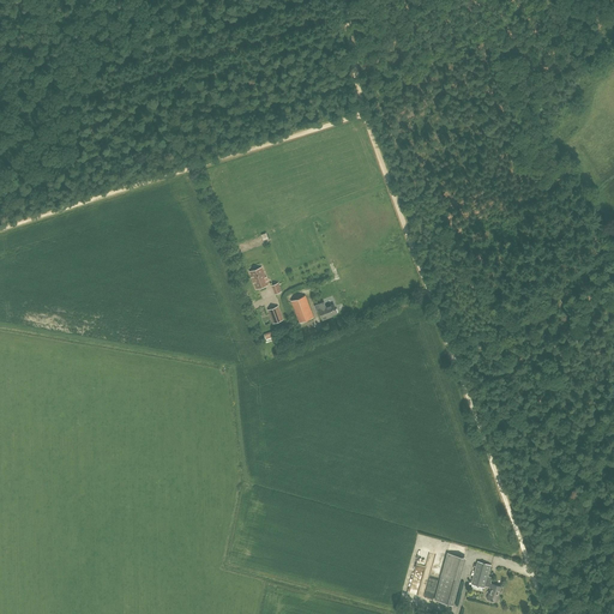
[(257,288),(264,286),(268,284),(262,268),(251,271),(257,288)]
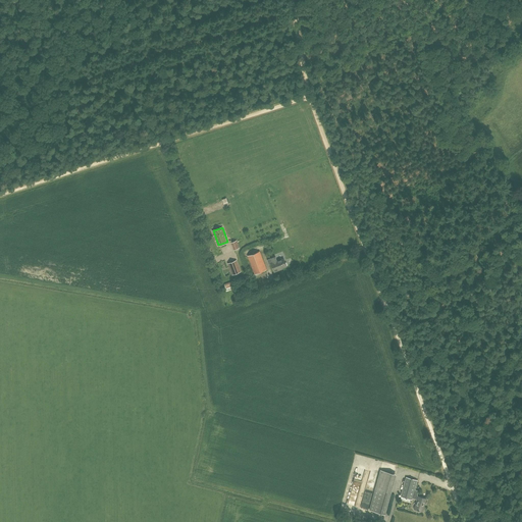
[(232,243),(236,250),(242,248),(239,241),(232,243)]
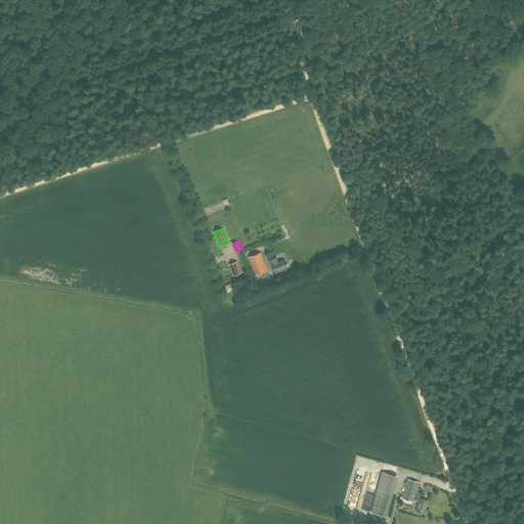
[(261,252),(249,257),(256,275),(268,271),(261,252)]
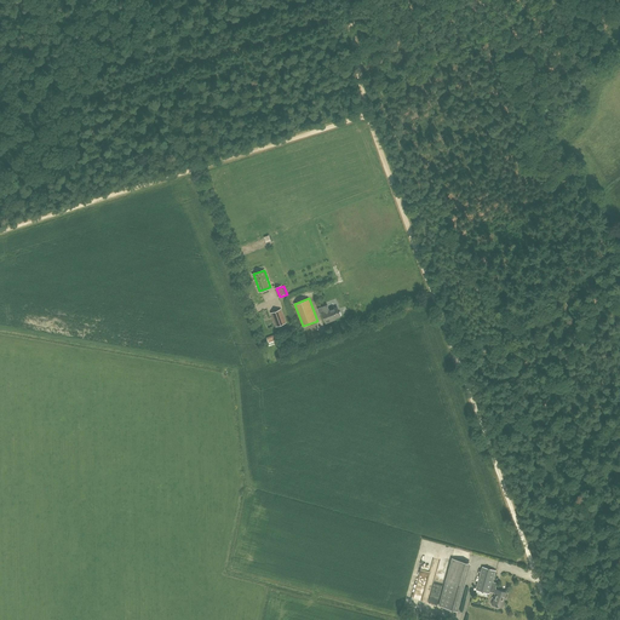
[(339,313),(337,306),(329,310),(327,304),(317,309),(320,315),(321,314),(326,325),(336,320),(342,317),(340,315),(342,315),(340,311),(339,313)]
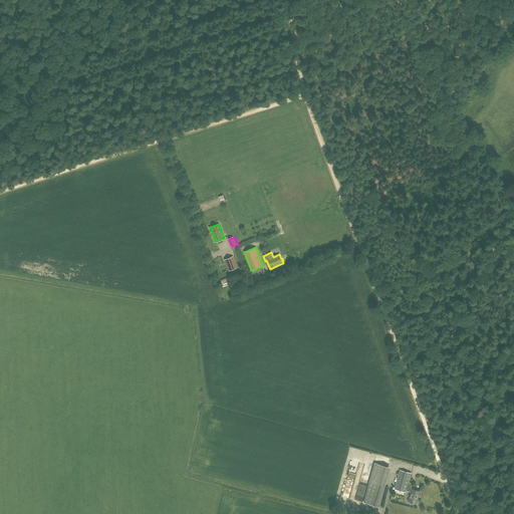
[(236,268),(232,257),(224,260),(228,271),(236,268)]
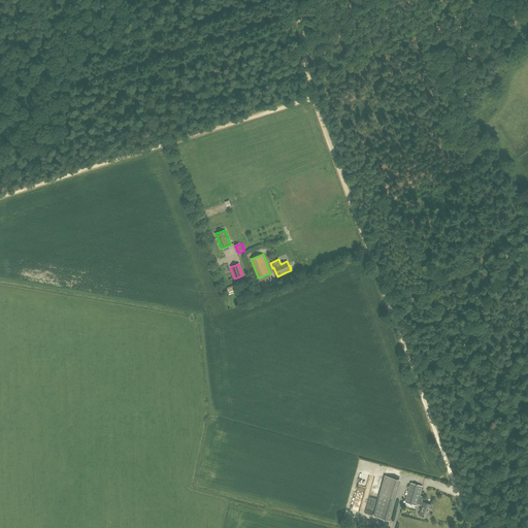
[(417,504),(422,505),(419,516),(428,518),(431,504),(423,502),(423,501),(422,501),(423,496),(420,495),(422,486),(410,483),(405,502),(417,505),(417,504)]
